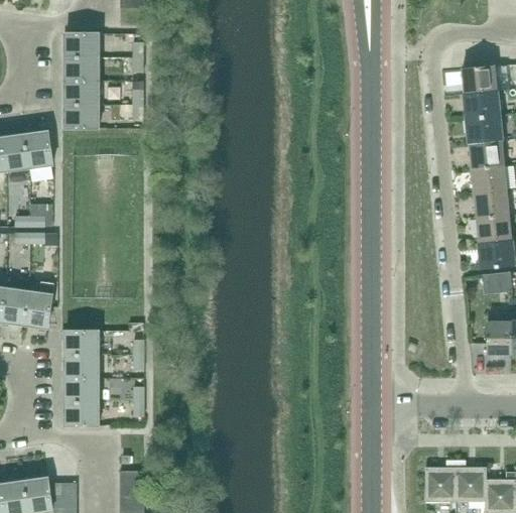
[(467,0),(466,8),(486,11),(487,2),(474,0),(467,0)]
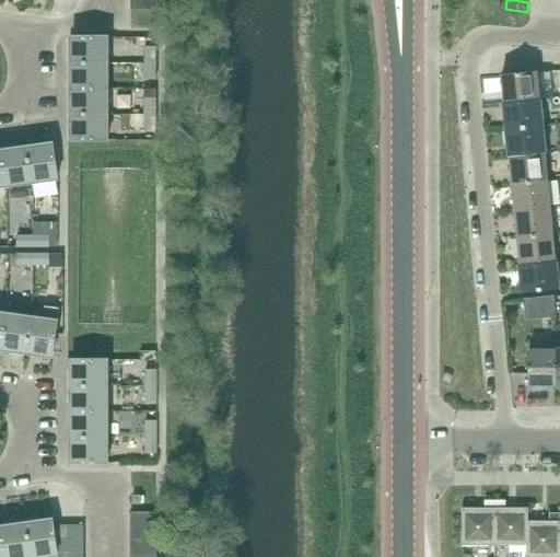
[(107,60),(107,34),(71,34),(71,60),(107,60)]
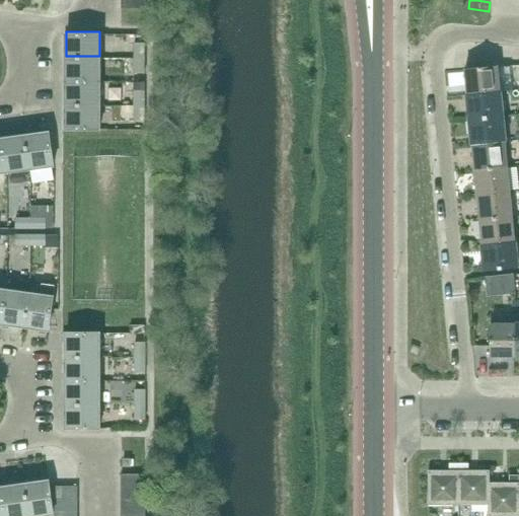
[(134,56),(145,56),(145,42),(134,41),(134,56)]
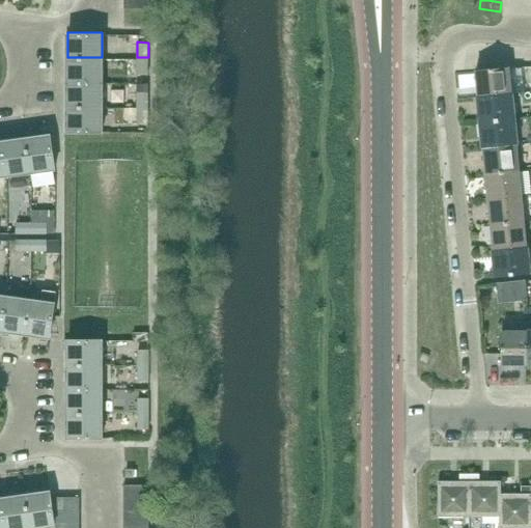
[(102,81),(102,57),(67,57),(67,82),(102,81)]
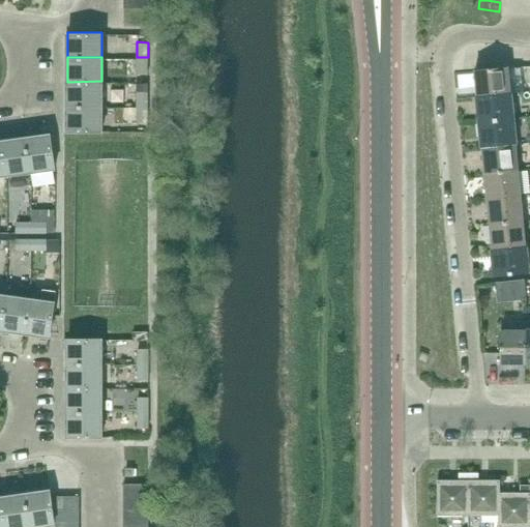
[(148,72),(148,57),(137,57),(137,71),(148,72)]
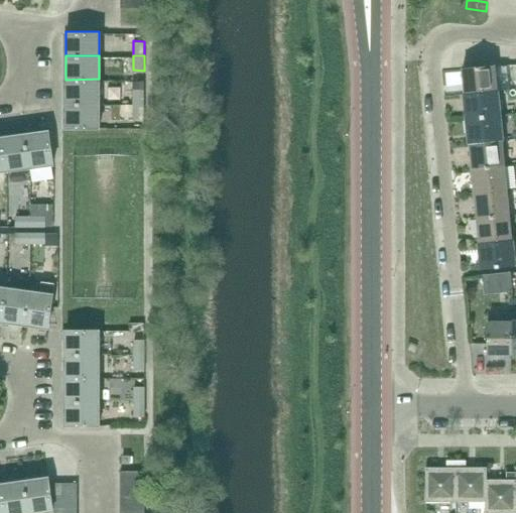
[(497,90),(494,65),(494,63),(462,67),(465,93),(497,90)]
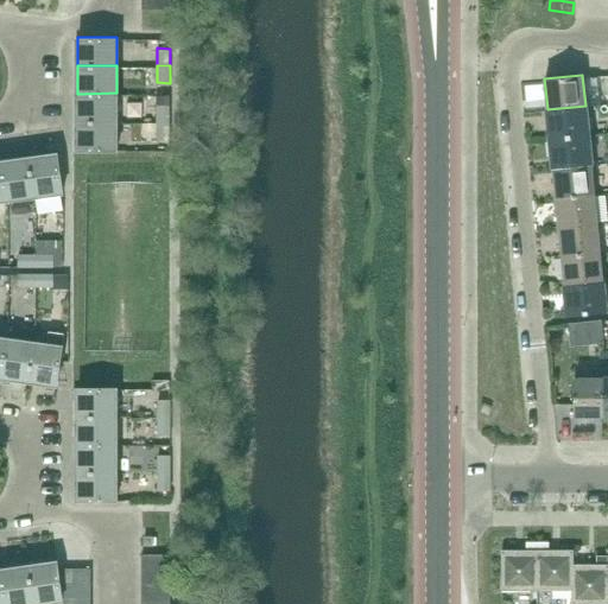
[(77,121),(116,121),(116,93),(77,94),(77,121)]
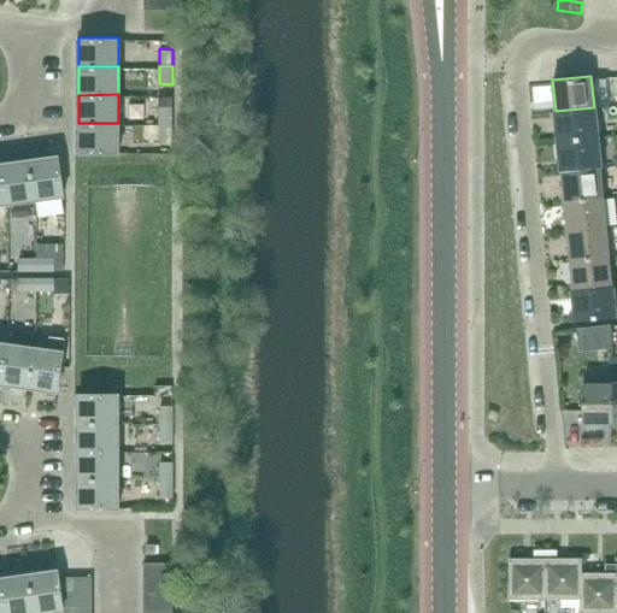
[(159,123),(172,122),(172,105),(160,105),(159,123)]
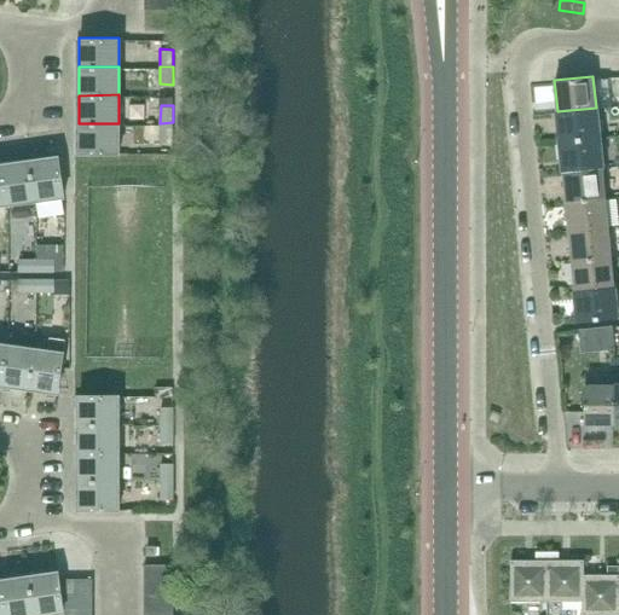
[(560,141),(599,138),(596,108),(557,111),(560,141)]
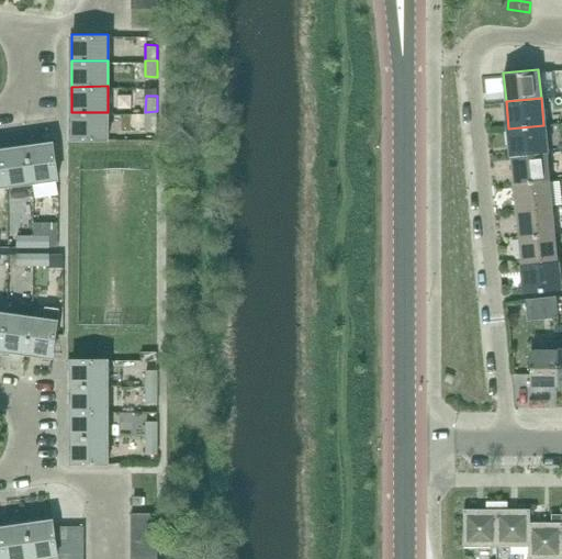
[(157,111),(145,112),(145,129),(157,129),(157,111)]
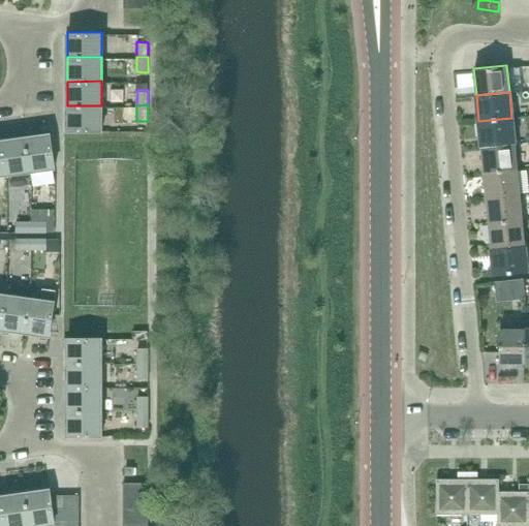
[(67,130),(101,130),(101,105),(67,105),(67,130)]
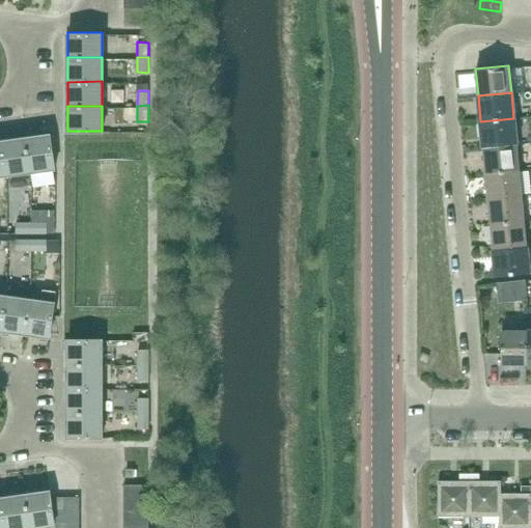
[(483,147),(516,144),(513,118),(480,121),(483,147)]
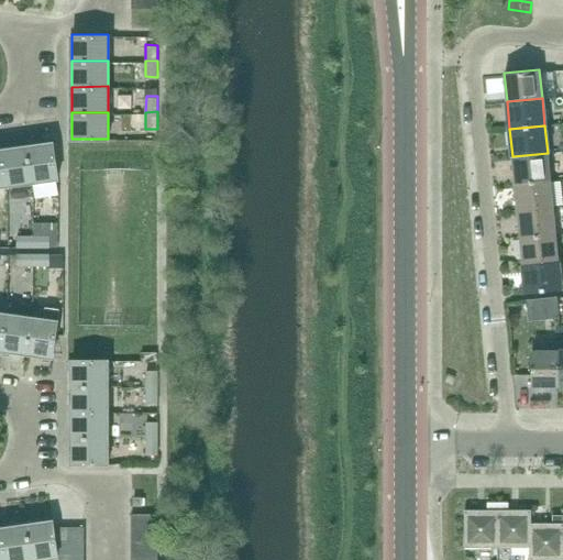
[(32,182),(58,177),(53,142),(28,145),(32,182)]
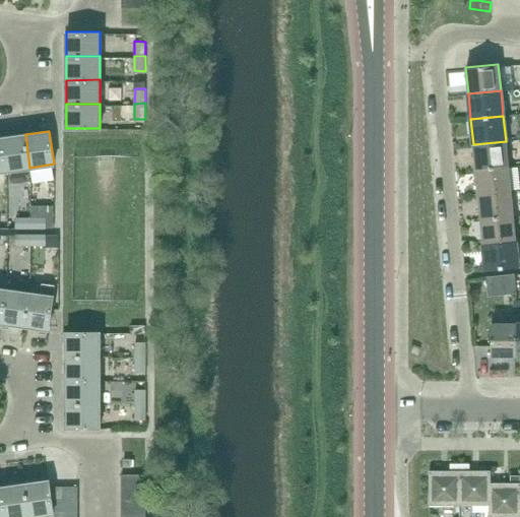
[(6,171),(29,168),(25,134),(1,137),(6,171)]
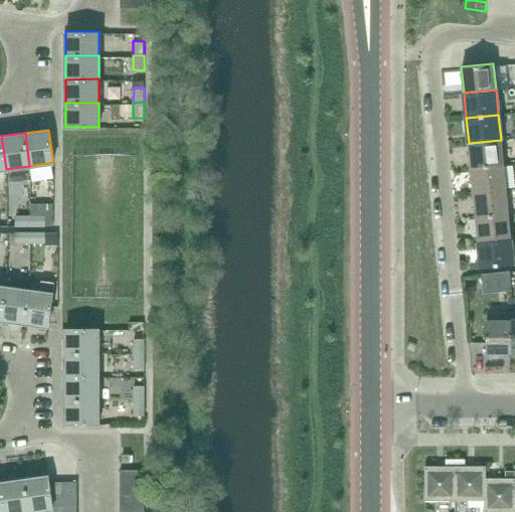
[(471,167),(503,164),(501,140),(469,143),(471,167)]
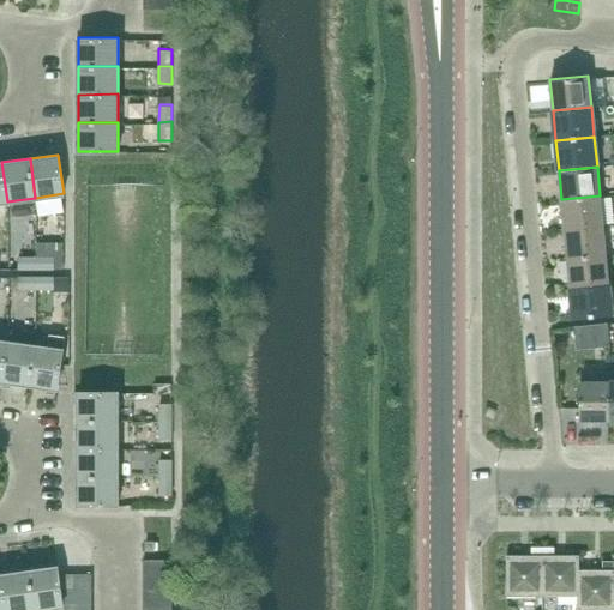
[(564,228),(603,224),(600,195),(561,199),(564,228)]
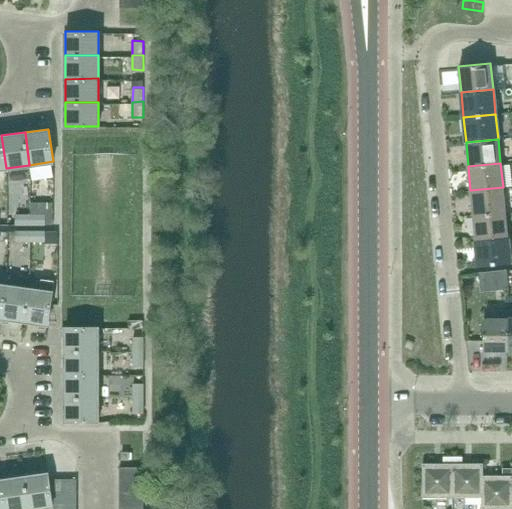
[(473,215),(505,212),(503,187),(470,190),(473,215)]
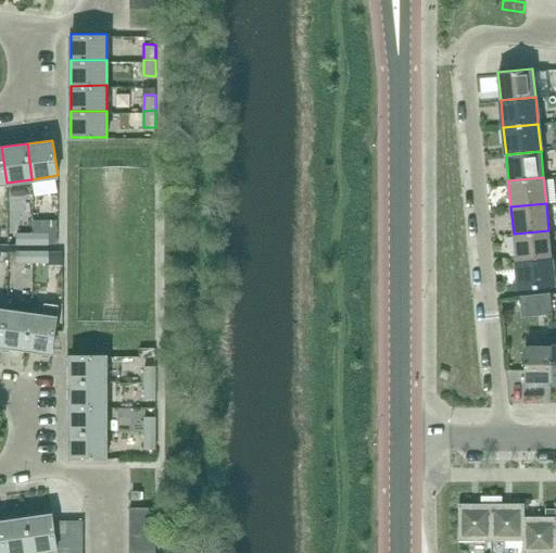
[(516,260),(551,258),(548,230),(514,234),(516,260)]
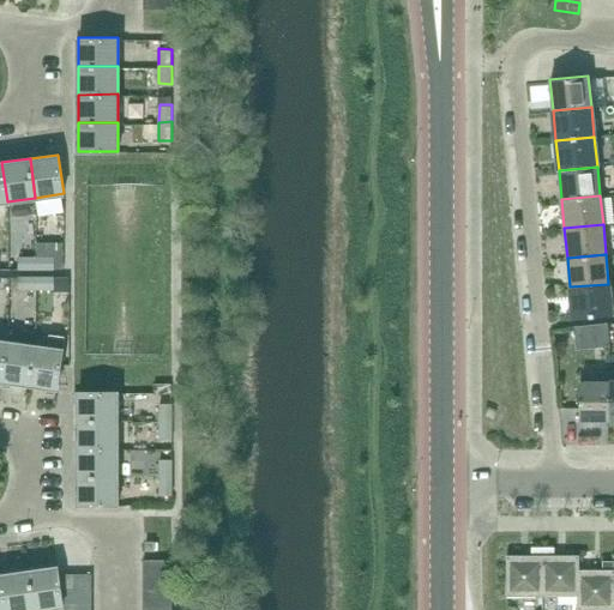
[(18,267),(36,267),(36,255),(19,255),(18,267)]
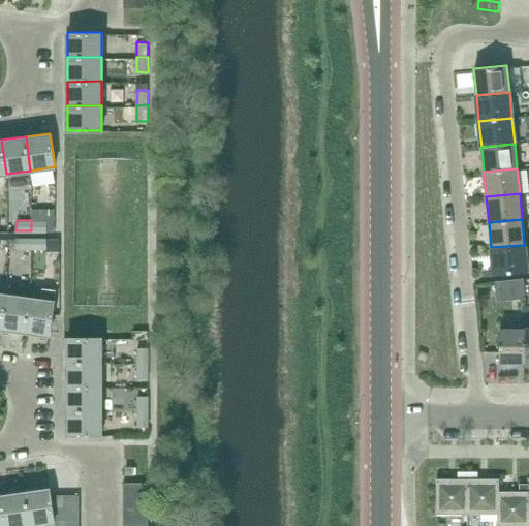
[(31,220),(31,230),(47,230),(47,220),(31,220)]
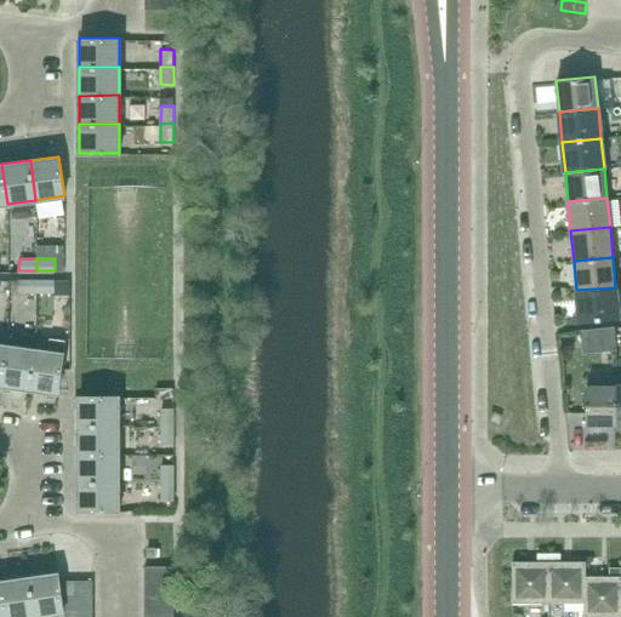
[(36,291),(36,278),(20,278),(18,290),(36,291)]
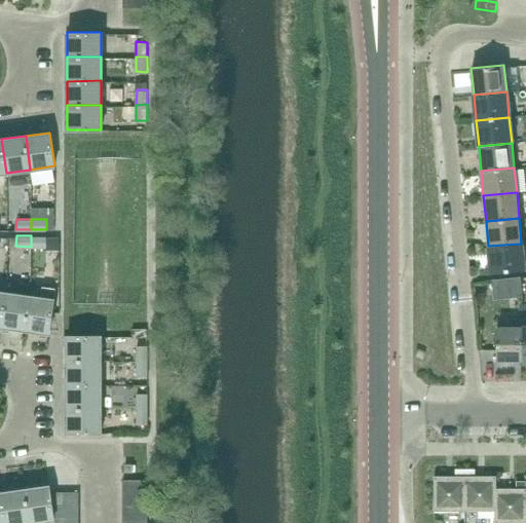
[(31,235),(31,247),(46,247),(45,236),(31,235)]
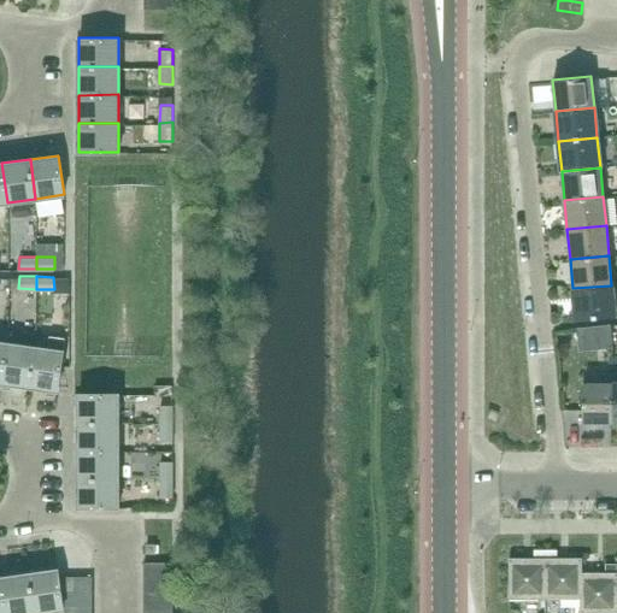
[(576,319),(615,316),(611,286),(573,288),(576,319)]
